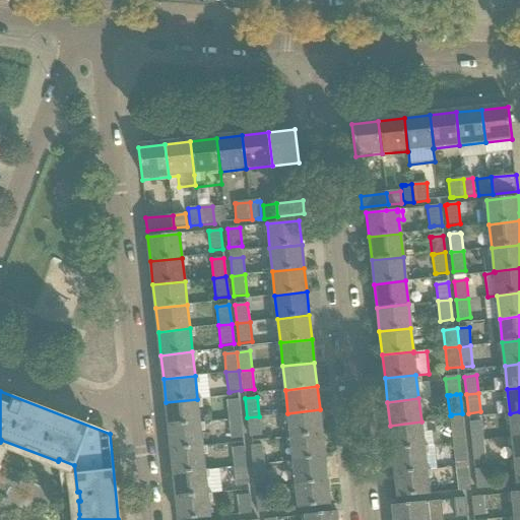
[(166,402),(169,426),(200,423),(197,399),(166,402)]
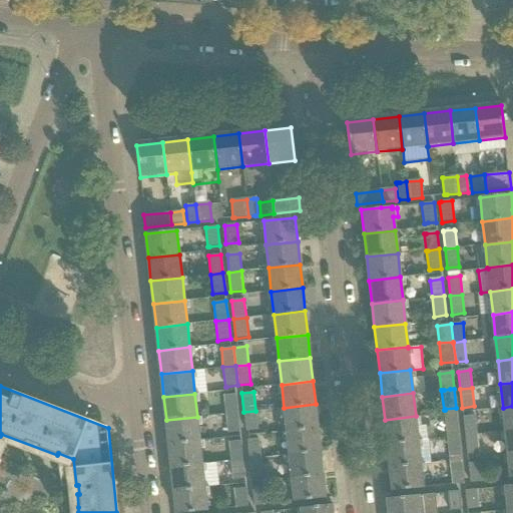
[(224,395),(223,396),(225,414),(226,414),(238,413),(236,394),(224,395)]
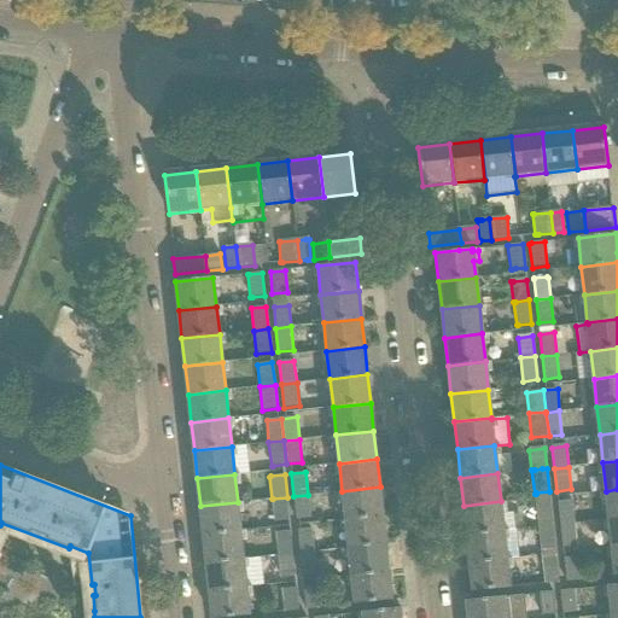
[(342,491),(345,519),(383,516),(380,487),(342,491)]
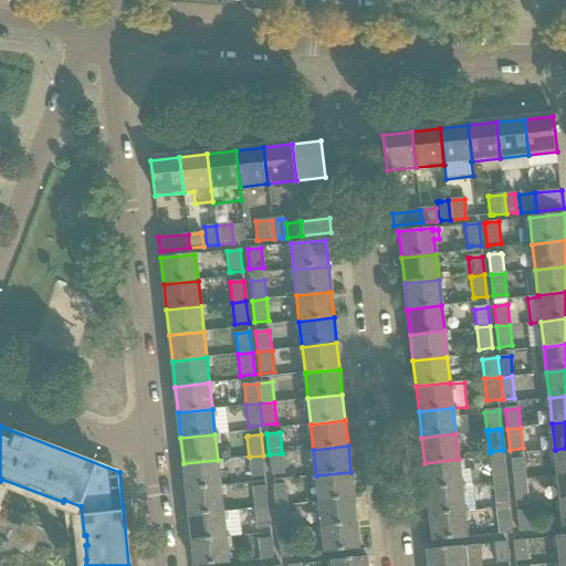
[(565,448),(555,450),(557,475),(565,474),(565,448)]
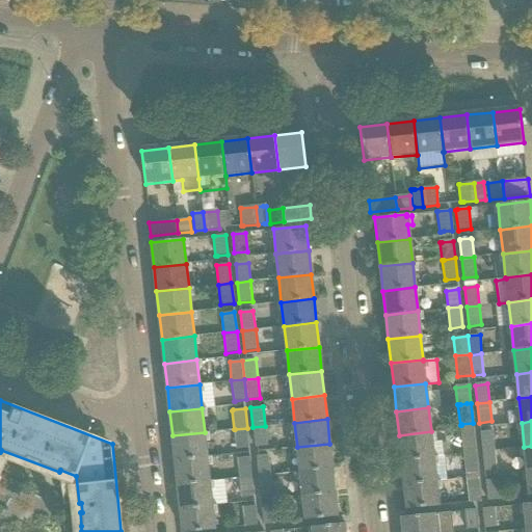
[(265,426),(253,427),(255,447),(267,446),(265,426)]
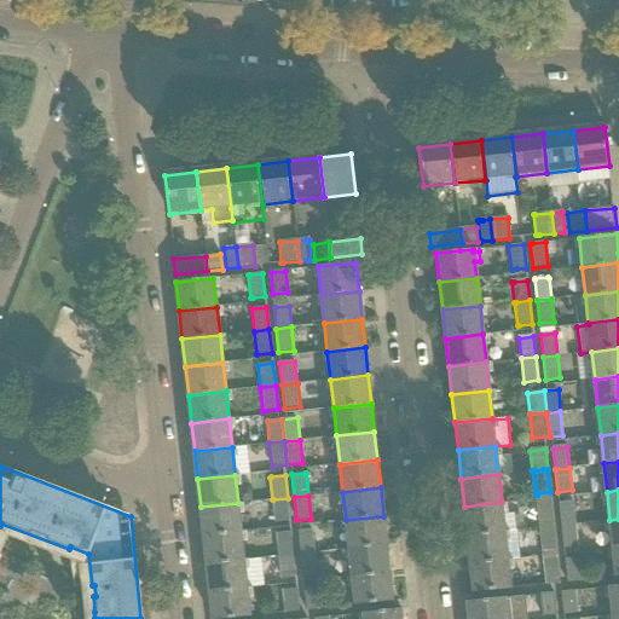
[(273,499),(272,499),(275,524),(276,522),(290,521),(288,498),(273,499)]
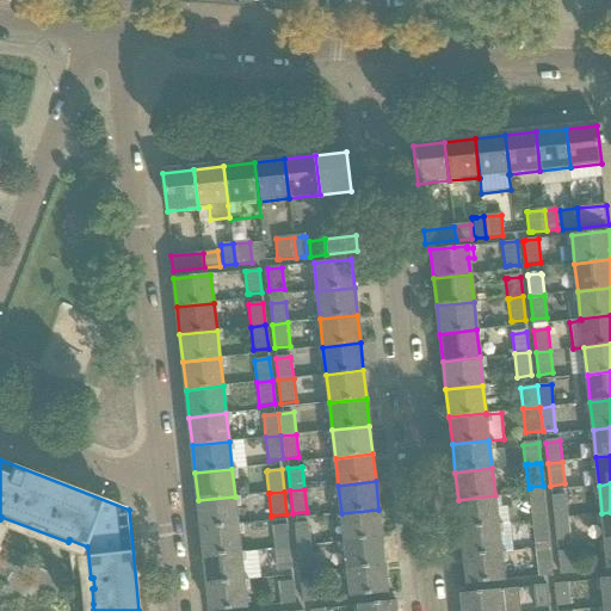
[(458,500),(461,528),(498,524),(495,495),(458,500)]
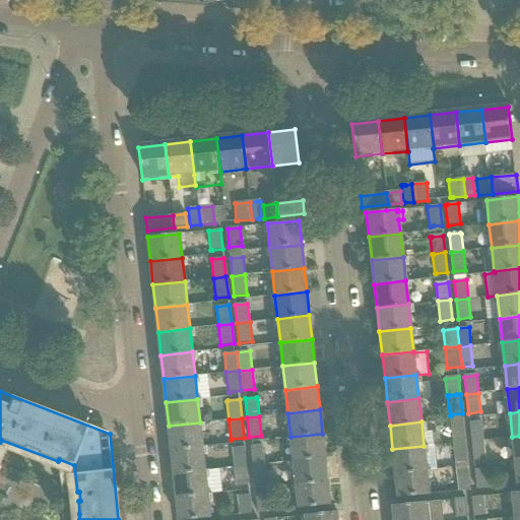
[(169,426),(171,450),(202,446),(200,423),(169,426)]
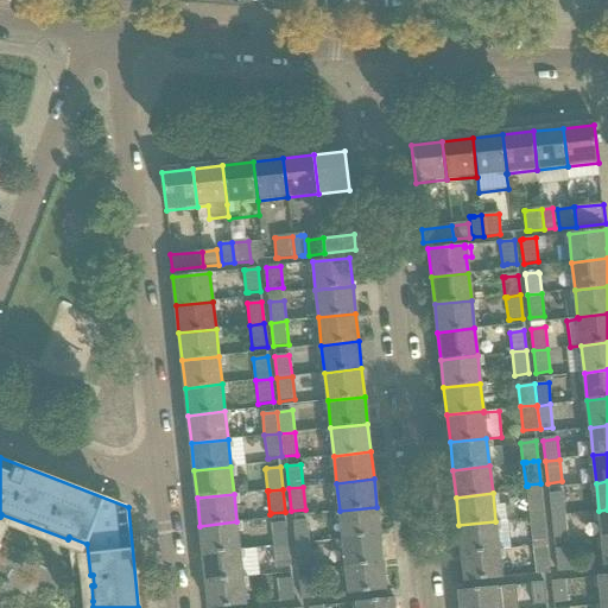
[(549,495),(551,515),(565,514),(563,494),(549,495)]
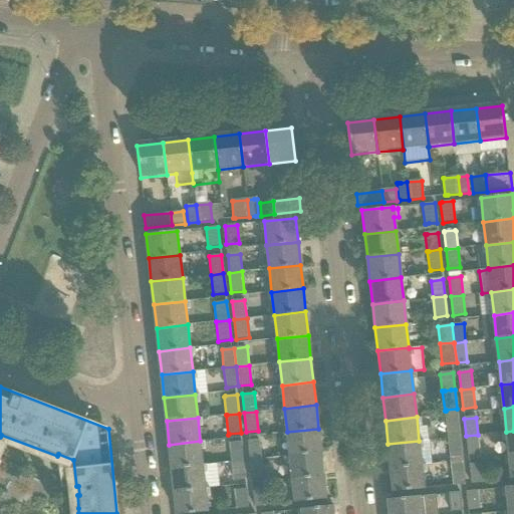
[(459,420),(446,421),(448,438),(461,436),(459,420)]
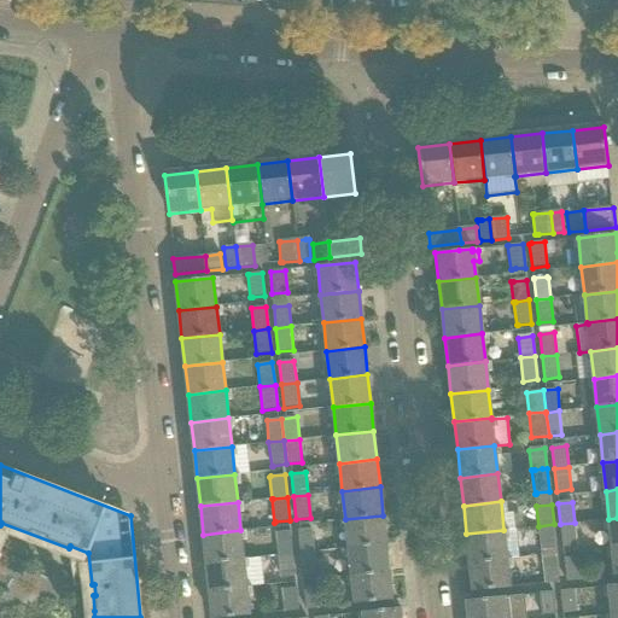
[(345,519),(349,547),(386,543),(383,516),(345,519)]
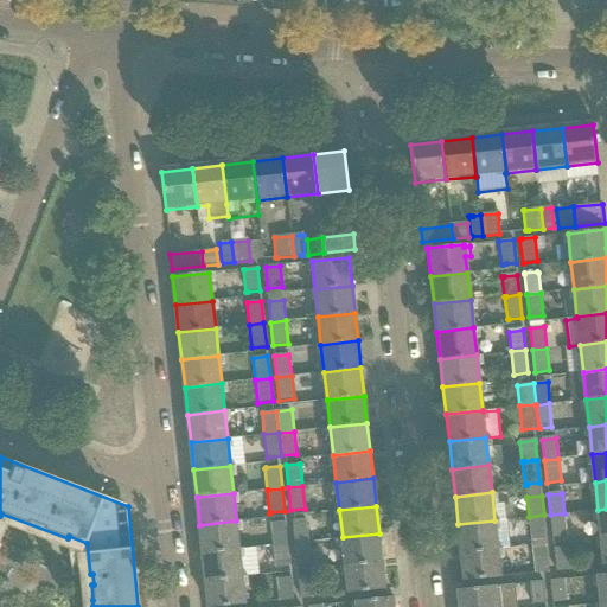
[(564,513),(550,515),(553,537),(567,536),(564,513)]
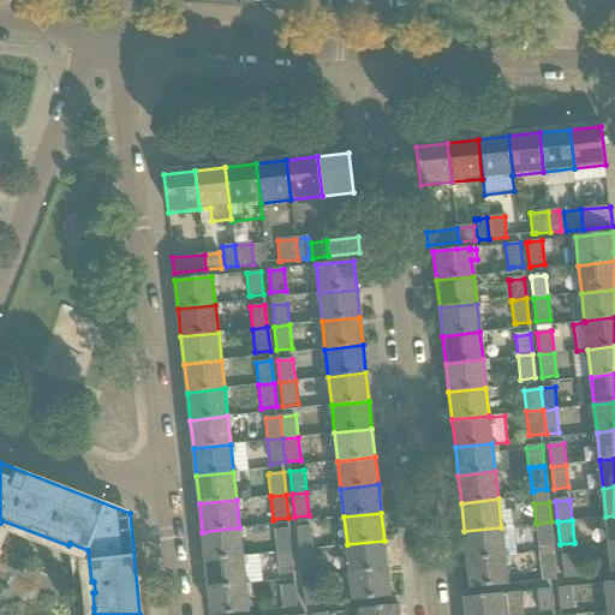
[(551,521),(536,524),(538,547),(553,545),(554,545),(551,521)]
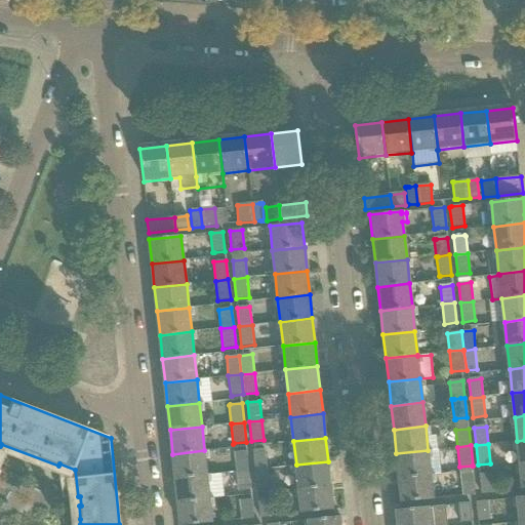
[(252,450),(254,470),(267,468),(265,449),(252,450)]
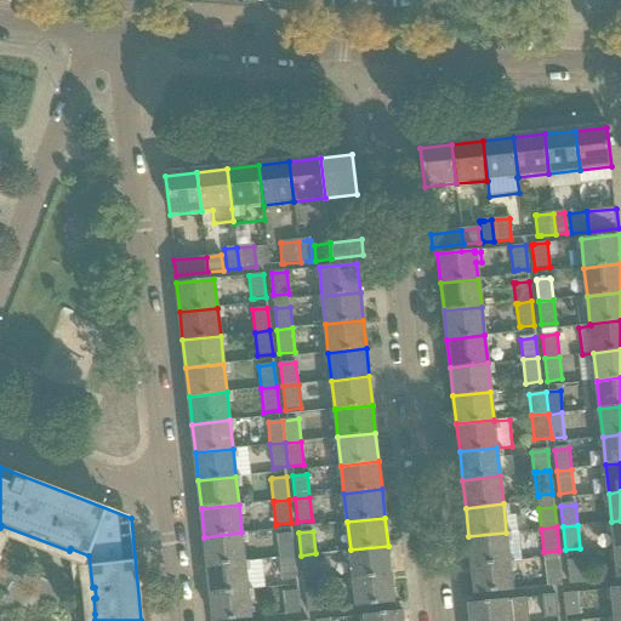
[(204,537),(208,565),(245,560),(241,533),(204,537)]
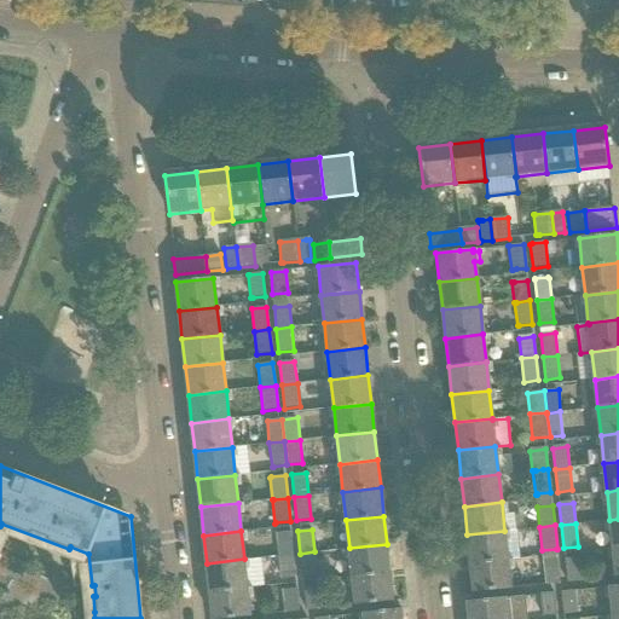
[(467,534),(470,562),(508,559),(504,531),(467,534)]
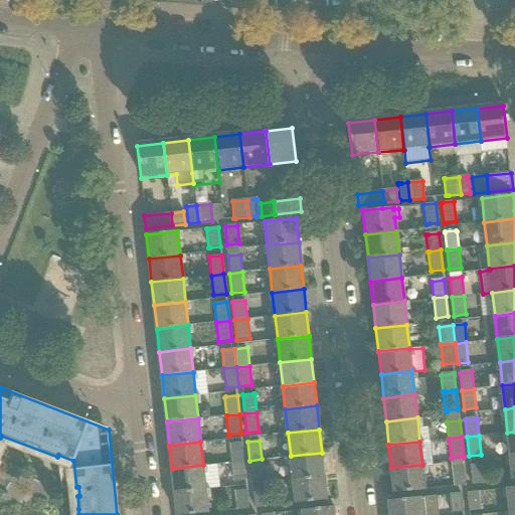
[(230,444),(229,444),(231,462),(232,462),(244,461),(242,443),(230,444)]
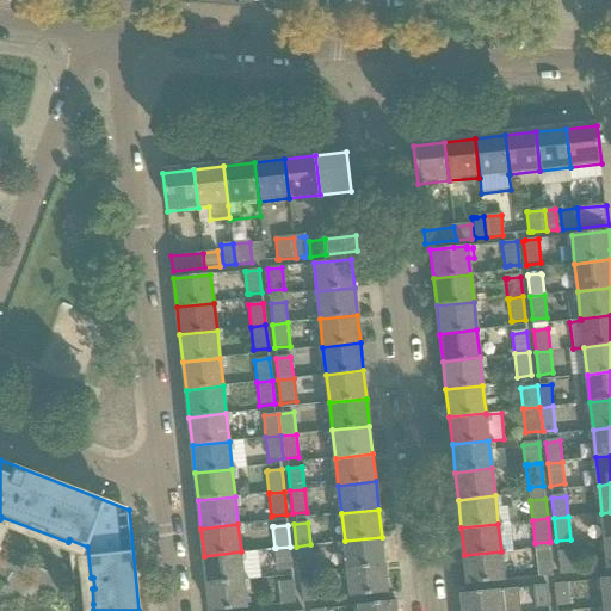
[(345,541),(347,568),(384,565),(382,537),(345,541)]
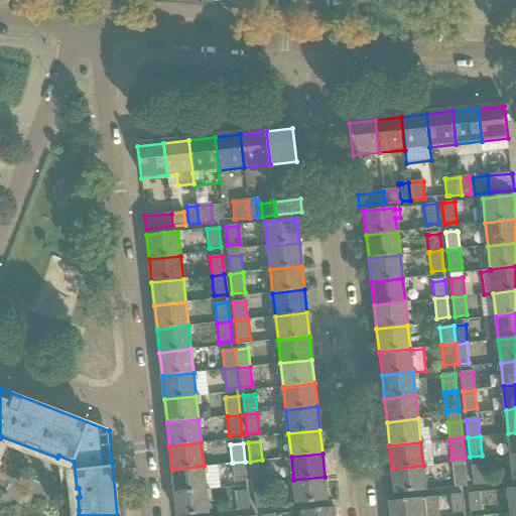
[(262,460),(250,462),(253,481),(264,480),(262,460)]
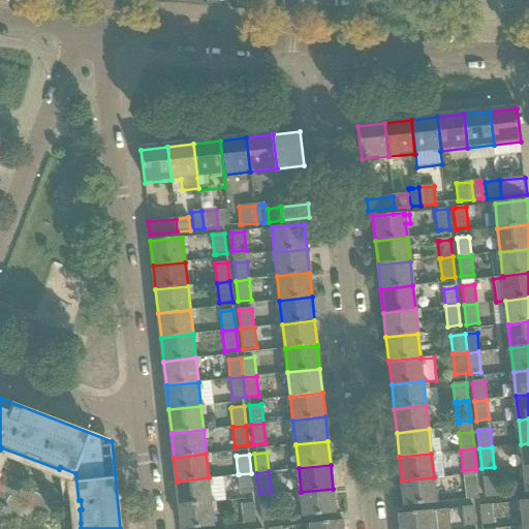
[(239,474),(238,474),(240,495),(241,495),(253,494),(251,473),(239,474)]
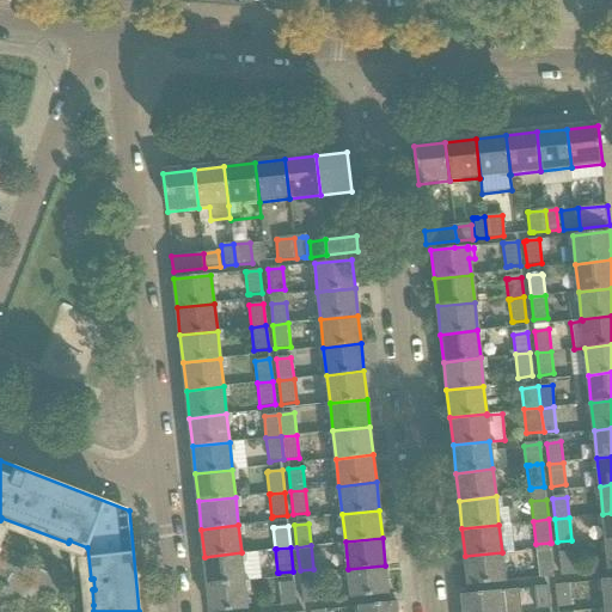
[(560,552),(558,554),(561,577),(562,577),(575,575),(573,551),(562,552),(560,552)]
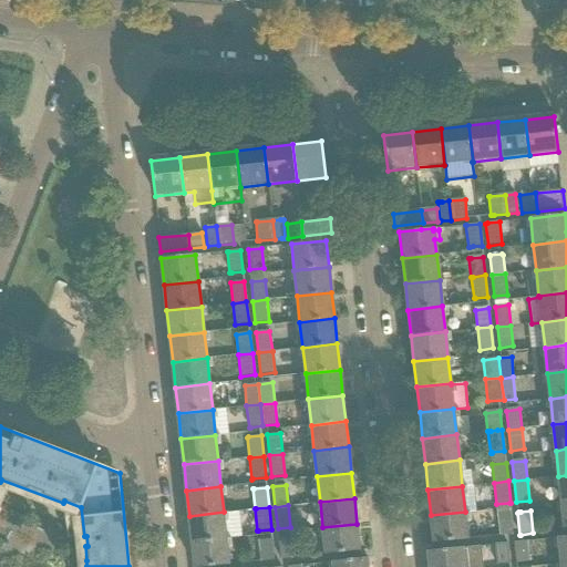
[(189,516),(192,542),(226,538),(224,512),(189,516)]
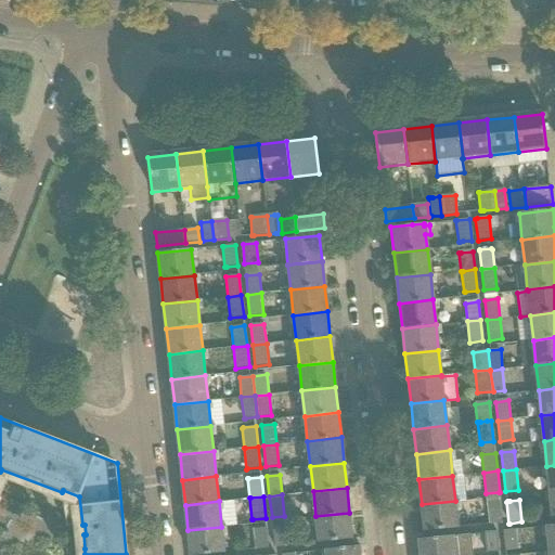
[(455,501),(422,504),(425,530),(457,527),(455,501)]
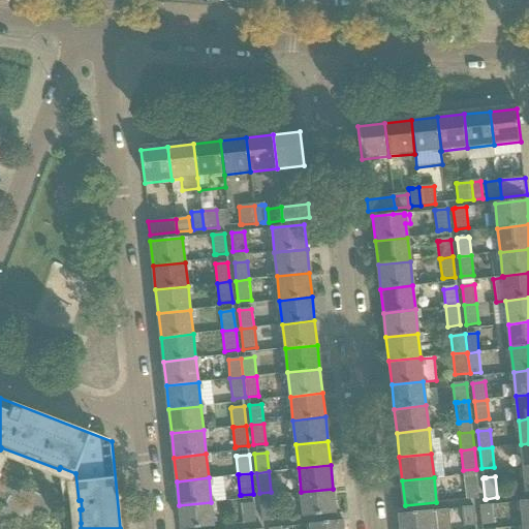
[(465,479),(464,479),(466,500),(467,500),(479,499),(476,478),(465,479)]
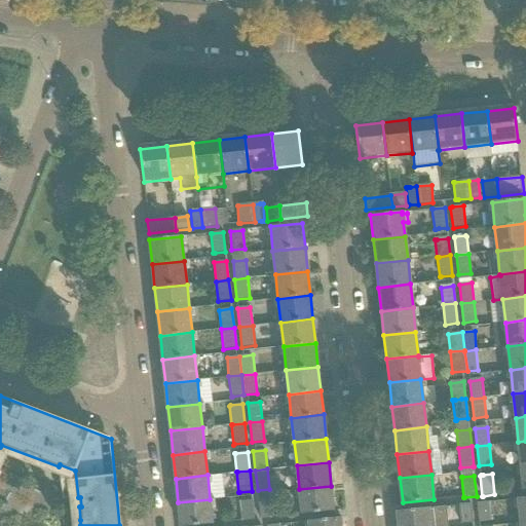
[(331,486),(299,489),(302,514),(334,511),(331,486)]
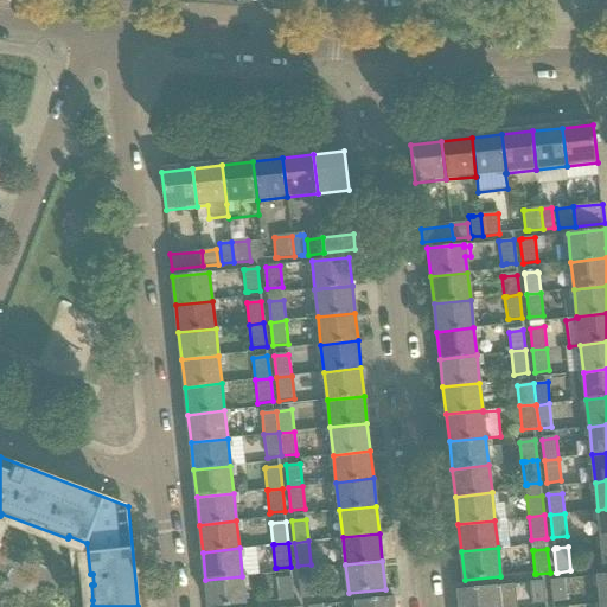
[(242,576),(205,580),(208,606),(218,606),(246,605),(242,576)]
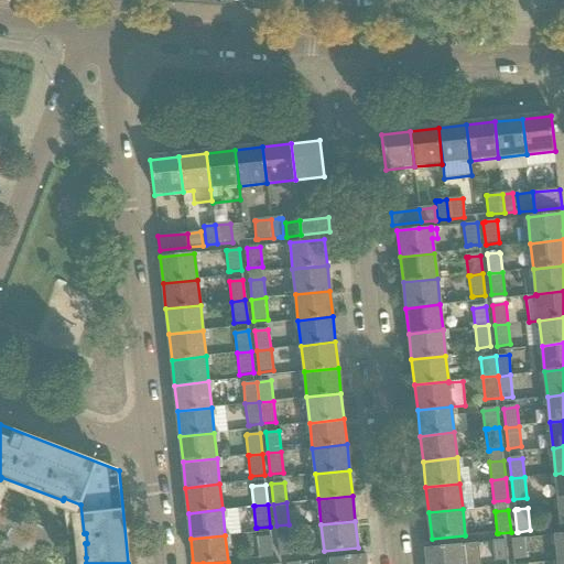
[(279,537),(277,537),(279,556),(280,556),(283,556),(292,555),(291,535),(279,537)]
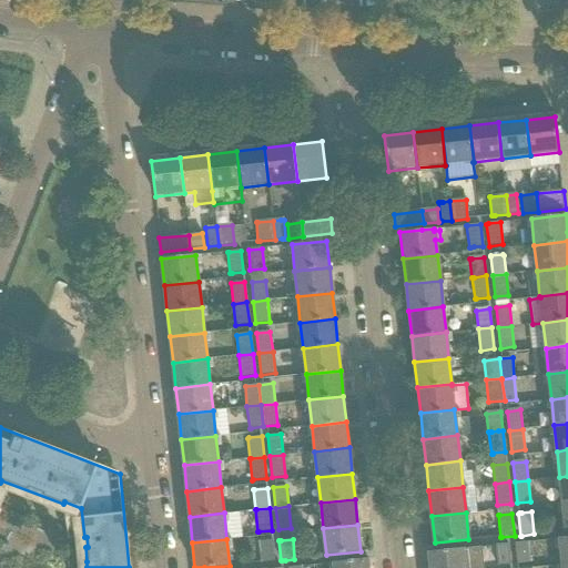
[(261,541),(259,541),(261,563),(262,563),(274,561),(273,541),(262,541),(261,541)]
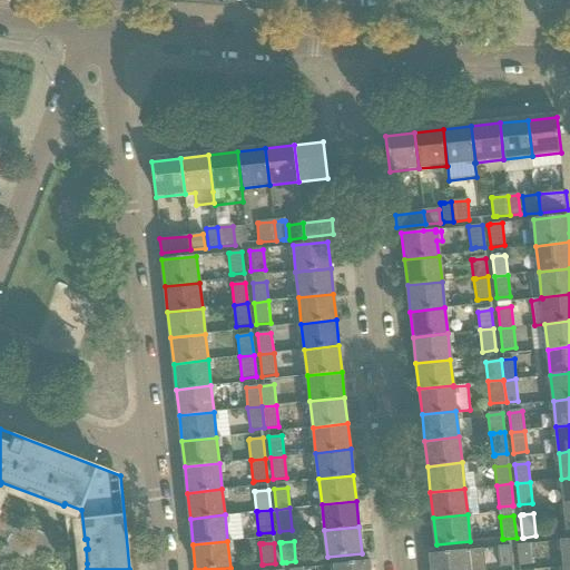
[(518,546),(520,567),(533,564),(531,544),(518,546)]
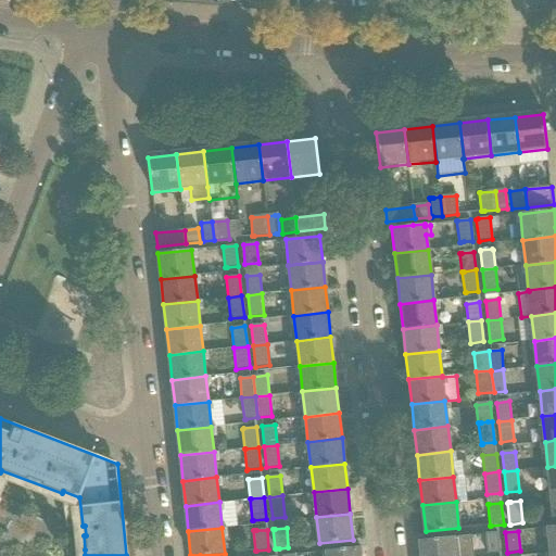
[(485,534),(484,534),(487,554),(488,554),(490,554),(500,553),(497,533),(485,534)]
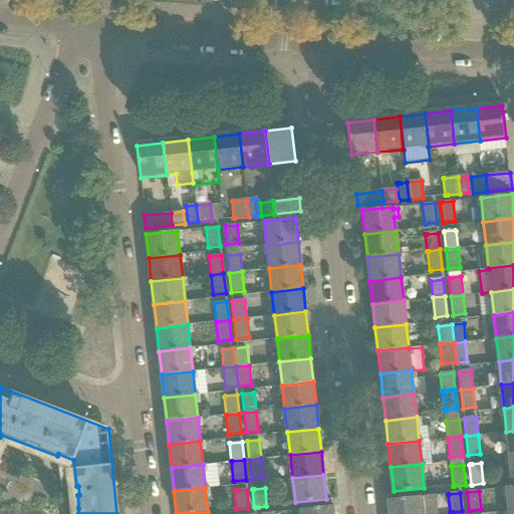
[(409,497),(389,499),(390,513),(438,513),(437,505),(436,495),(420,497),(420,496),(409,497)]
